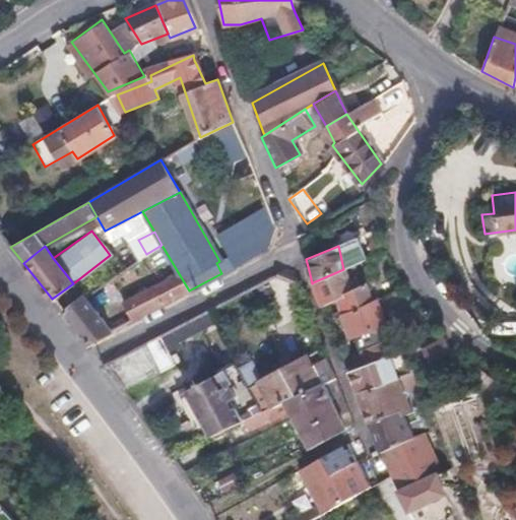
[(515,283),(515,268),(495,268),(494,284),(515,283)]
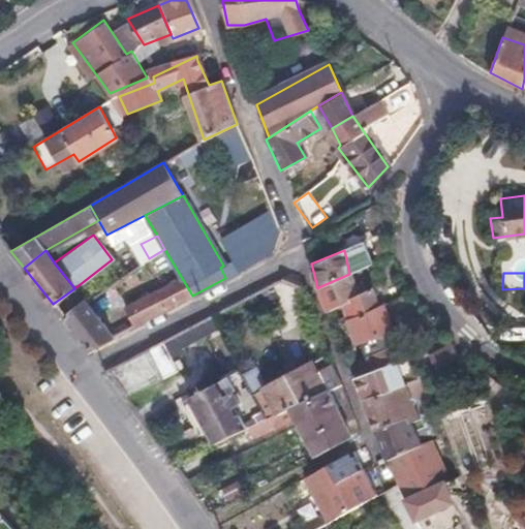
[(358,294),(349,274),(318,287),(328,310),(339,305),(346,320),(378,307),(371,288),(358,294)]
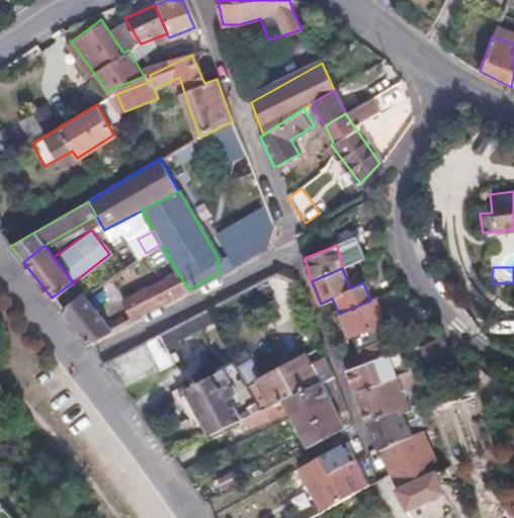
[(130,320),(188,289),(179,274),(121,305),(130,320)]
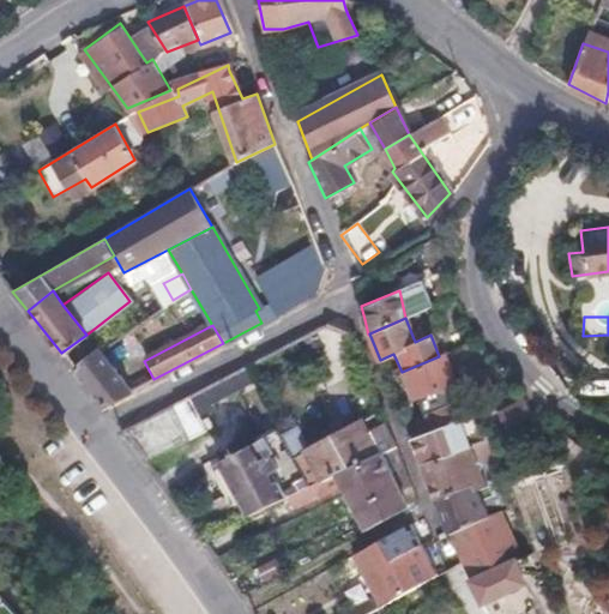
[(130,392),(98,353),(73,369),(102,407),(130,392)]
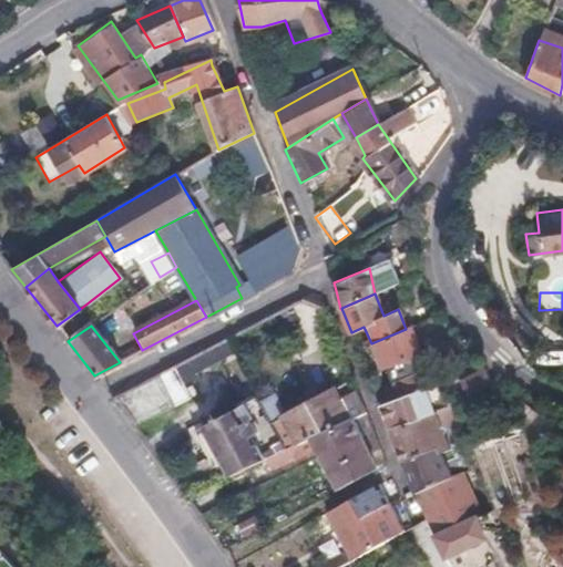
[(420,352),(409,327),(406,329),(371,343),(382,369),(420,352)]
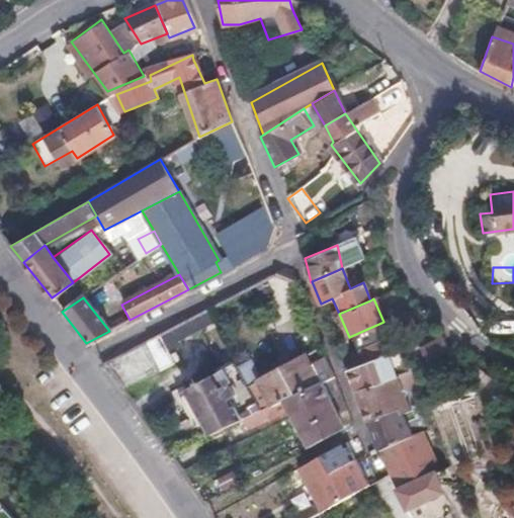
[(166,351),(211,324),(204,311),(159,338),(166,351)]
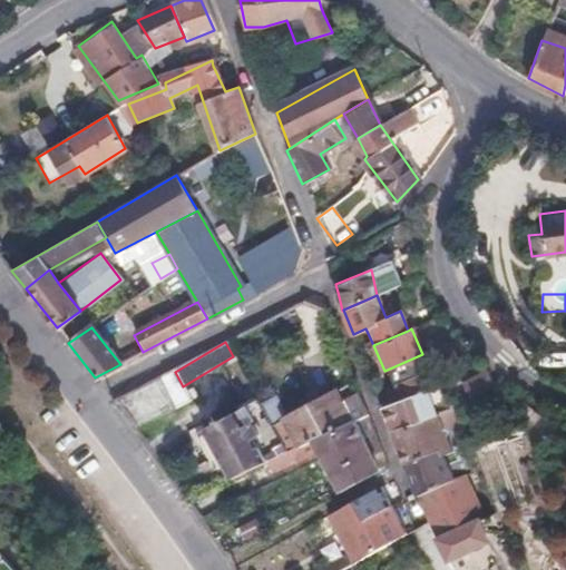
[(435,385),(427,365),(390,381),(391,386),(376,393),(381,406),(418,392),(435,385)]
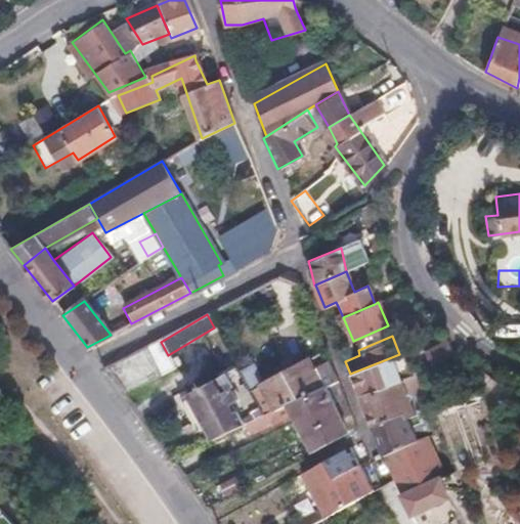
[(147,347),(159,376),(175,370),(164,342),(147,347)]
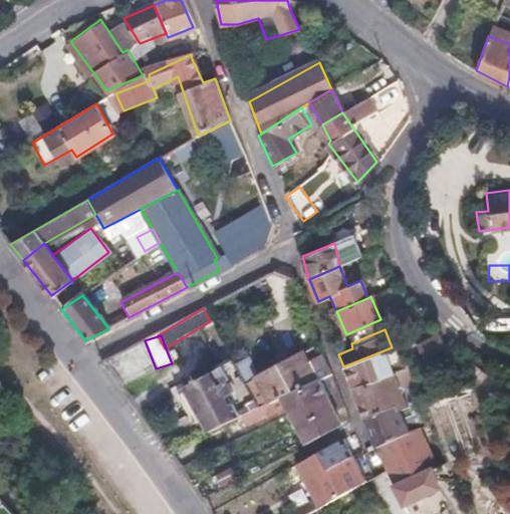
[(149,368),(136,343),(101,361),(119,384),(149,368)]
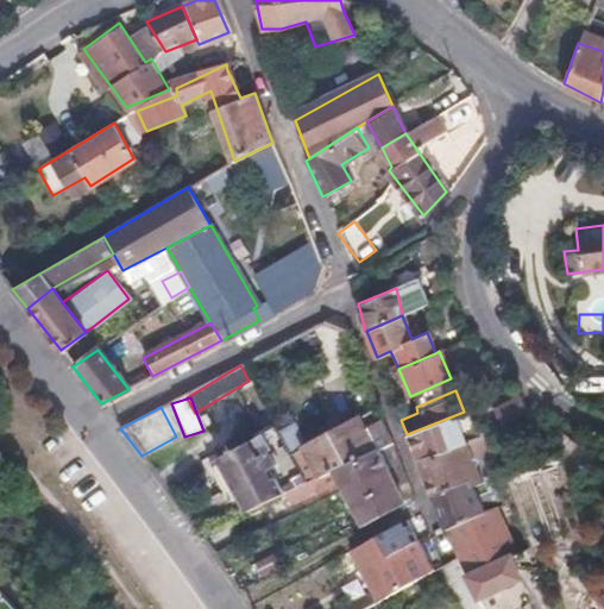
[(316,477),(376,450),(390,443),(378,414),(351,427),(304,450),(316,477)]
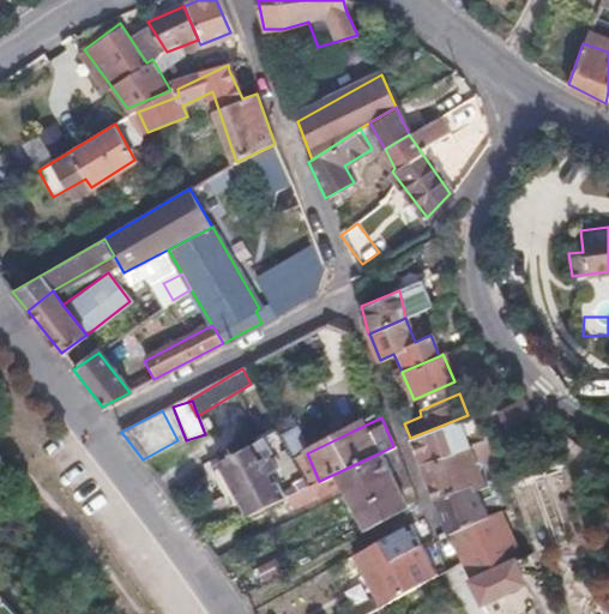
[(460,447),(450,422),(410,438),(421,464),(460,447)]
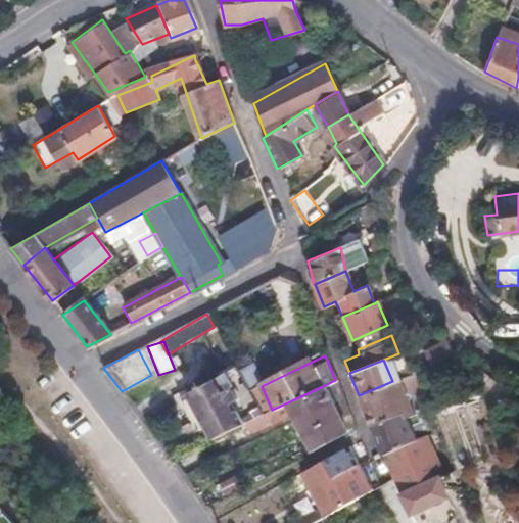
[(410,408),(407,405),(407,395),(420,389),(414,372),(392,381),(359,395),(370,424),(400,412),(404,419),(412,416),(410,408)]
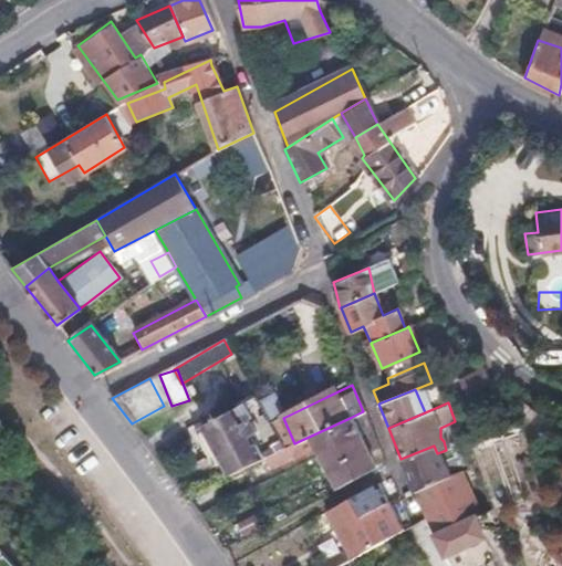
[(273,453),(259,421),(251,425),(249,419),(242,421),(236,408),(194,427),(210,463),(220,459),(228,474),(264,458),(273,453)]
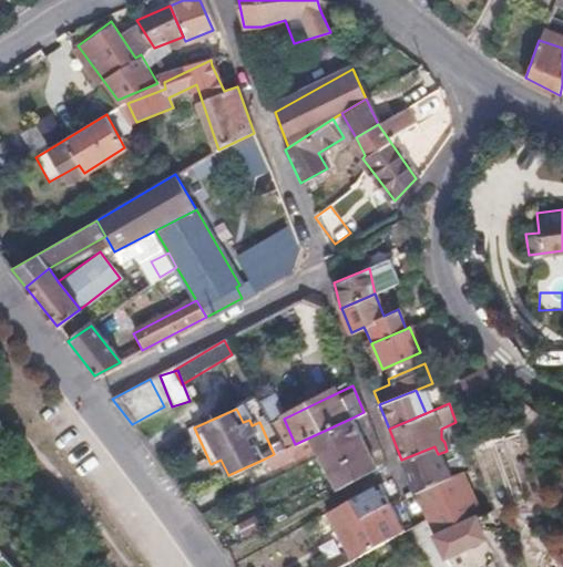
[(376,467),(350,419),(295,444),(274,454),(265,459),(269,468),(287,460),(289,456),(296,453),(299,453),(300,450),(313,443),(338,488),(376,467)]
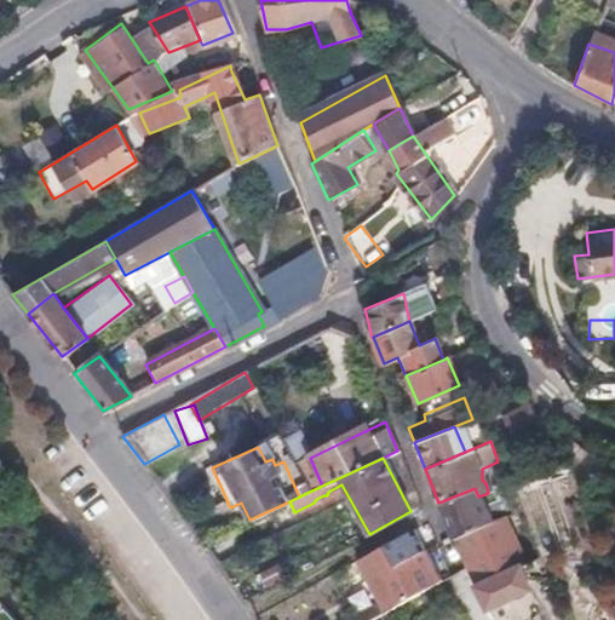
[(453,540),(490,522),(483,505),(478,497),(475,488),(438,503),(453,540)]
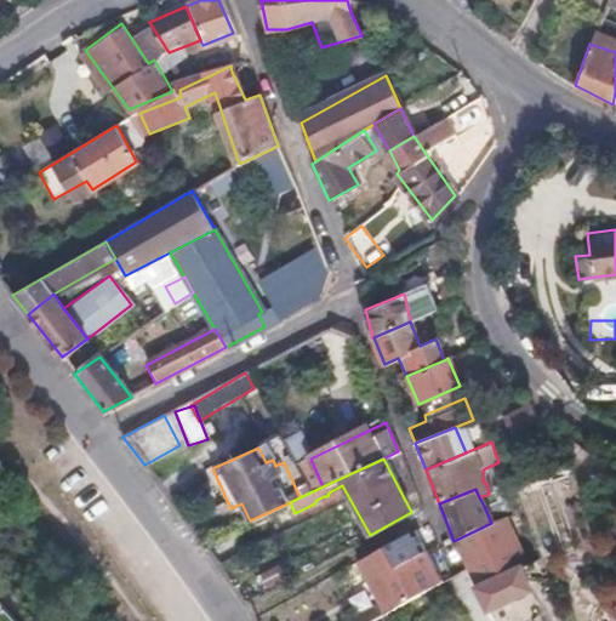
[(523,563),(502,517),(491,523),(454,541),(486,611),(528,593),(515,567),(523,563)]
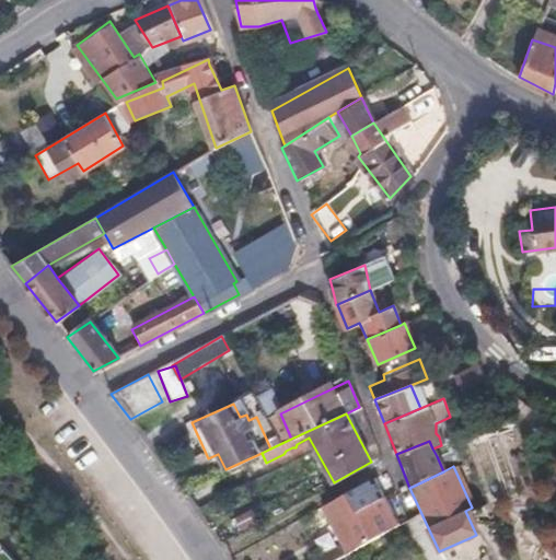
[(382,497),(372,479),(345,493),(354,512),(382,497)]
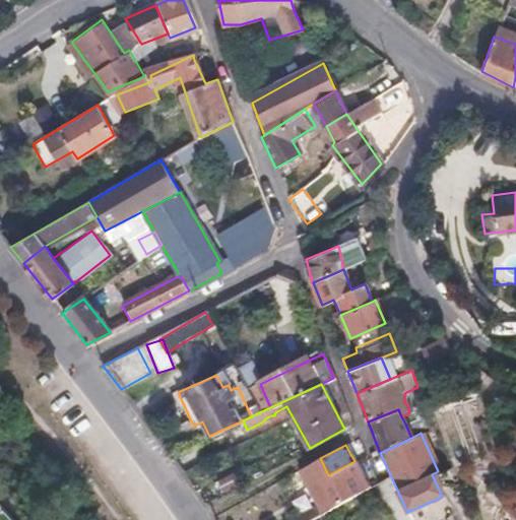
[(320,514),(369,488),(355,461),(328,475),(320,458),(298,470),(320,514)]
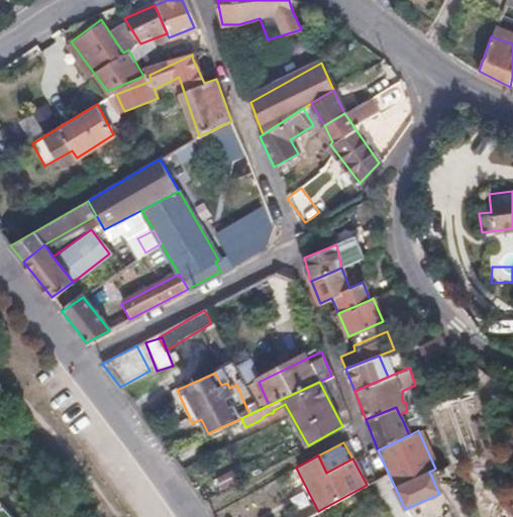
[(244,479),(238,468),(215,480),(221,492),(244,479)]
